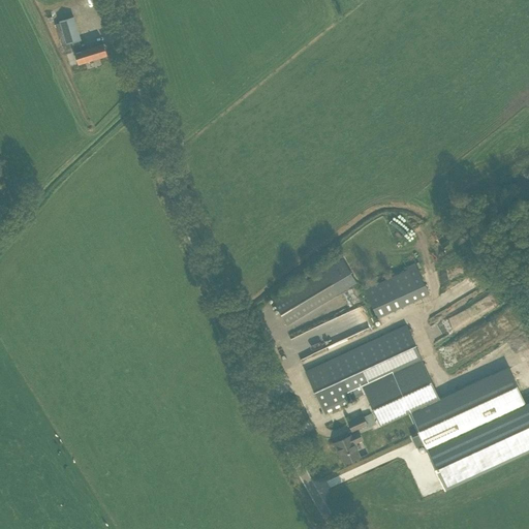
[(60,21),(60,23),(56,24),(62,45),(82,40),(74,17),(60,21)]
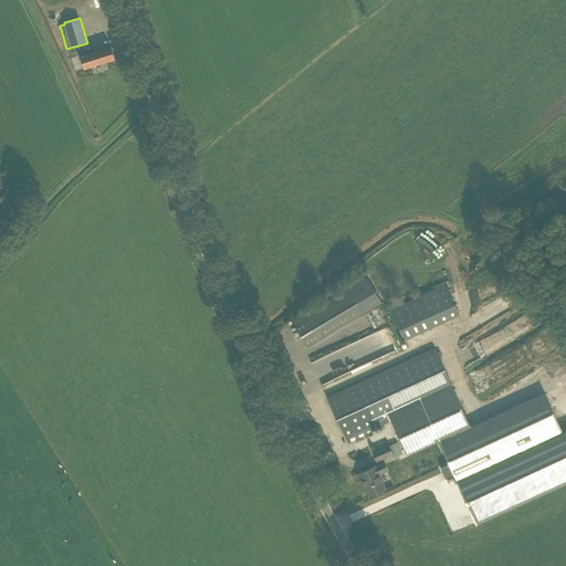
[(80,56),(82,65),(84,69),(115,60),(111,46),(80,56)]
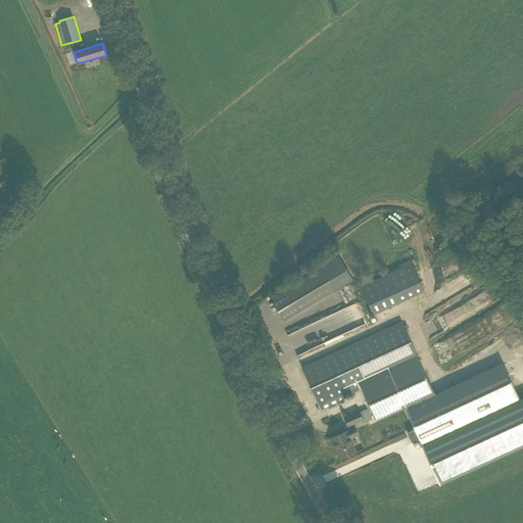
[(437,244),(442,240),(437,234),(432,238),(437,244)]
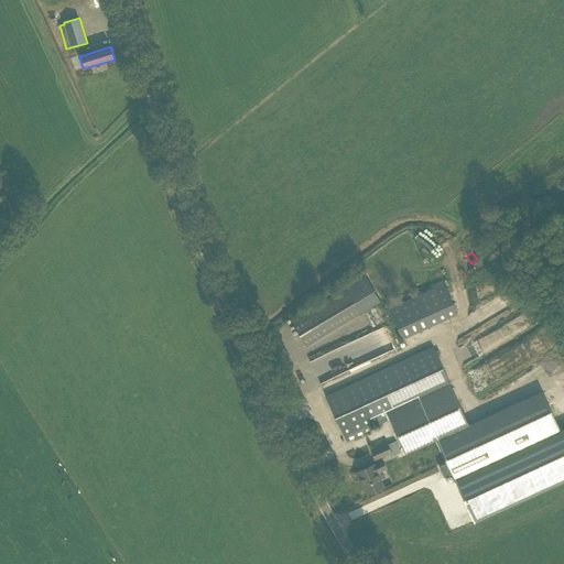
[(381,301),(365,275),(346,288),(301,315),(292,321),(306,346),(316,339),(361,314),(381,301)]
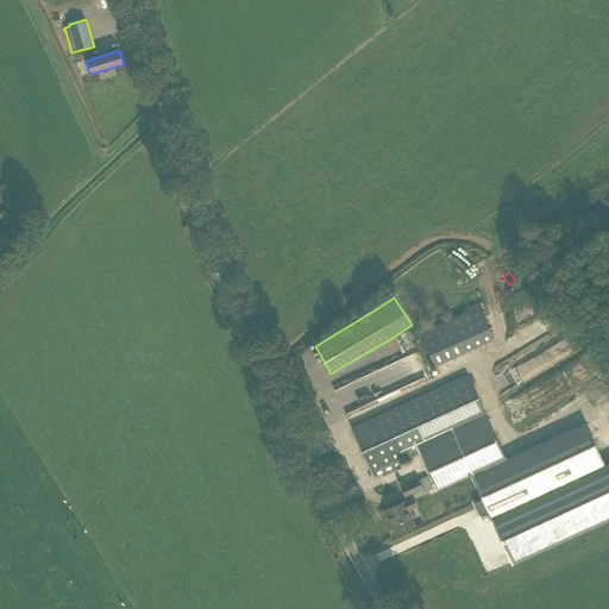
[(450,325),(421,337),(435,368),(464,355),(450,325)]
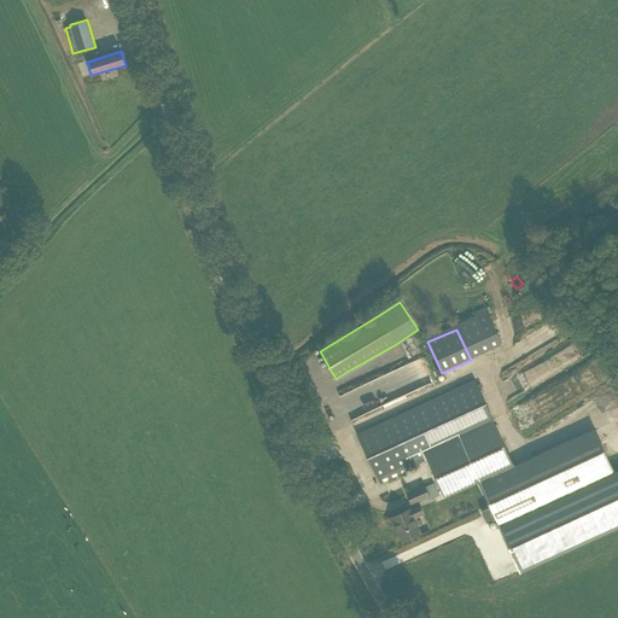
[(354,409),(431,384),(425,366),(348,391),(354,409)]
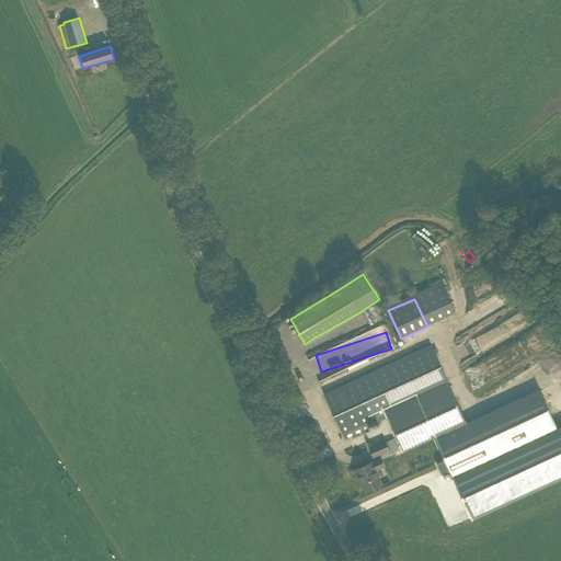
[(432,346),(324,393),(344,438),(347,437),(346,435),(388,418),(403,451),(435,437),(435,438),(445,461),(437,466),(443,477),(450,472),(454,479),(558,431),(541,395),(468,426),(467,423),(432,346)]
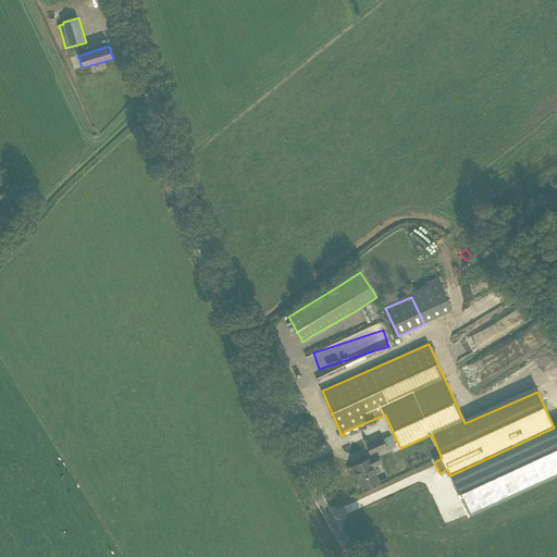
[(556,425),(554,428),(450,475),(450,478),(468,515),(556,473),(556,425)]
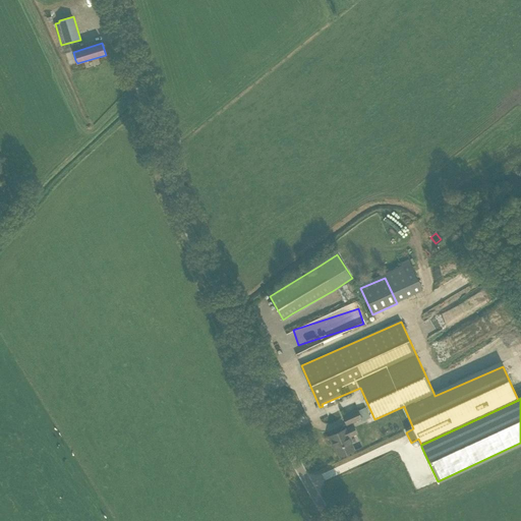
[(347,424),(362,418),(358,410),(343,417),(347,424)]
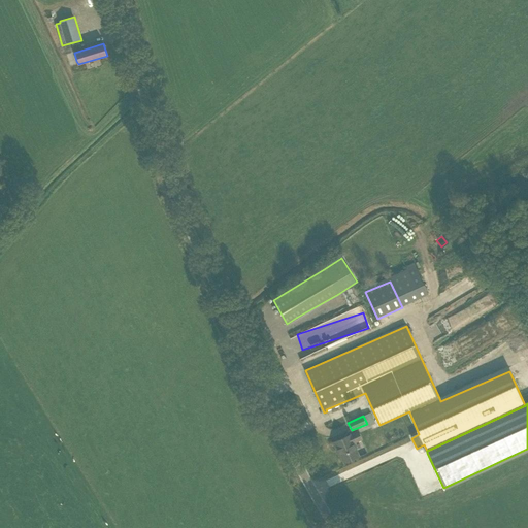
[(358,431),(342,438),(333,442),(337,451),(338,450),(344,463),(359,456),(354,443),(362,440),(358,431)]
